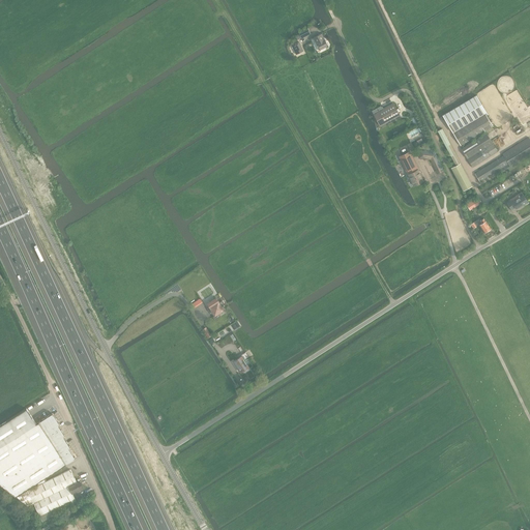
[(295,36),(297,40),(301,38),(311,34),(307,28),(298,33),(299,34),(295,36)]
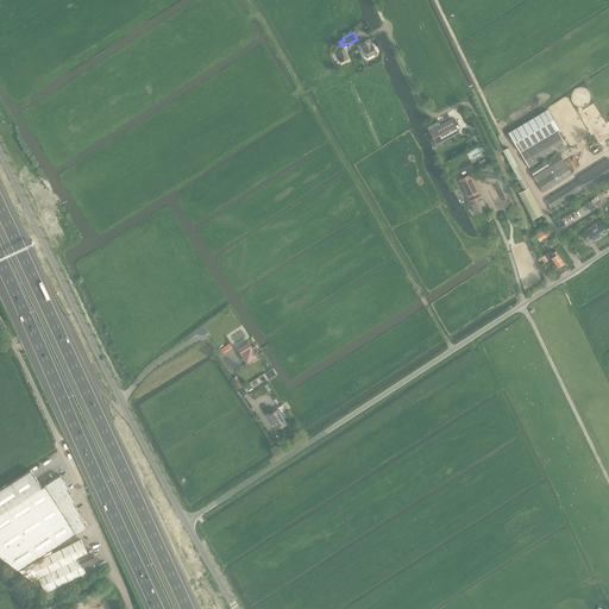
[(376,52),(369,39),(360,44),(362,48),(360,49),(360,51),(363,56),(365,57),(366,56),(368,57),(376,52)]
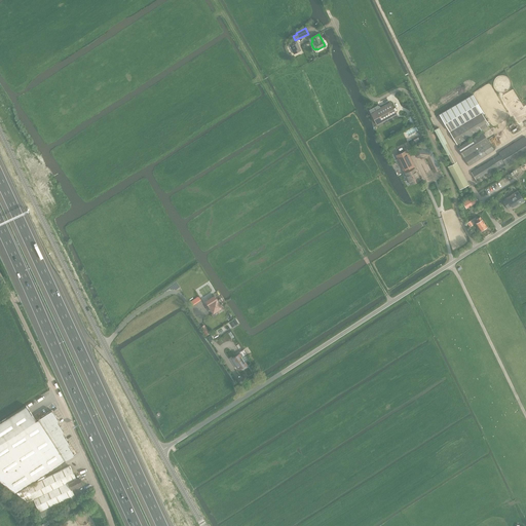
[(294,54),(301,50),(297,42),(290,45),(294,54)]
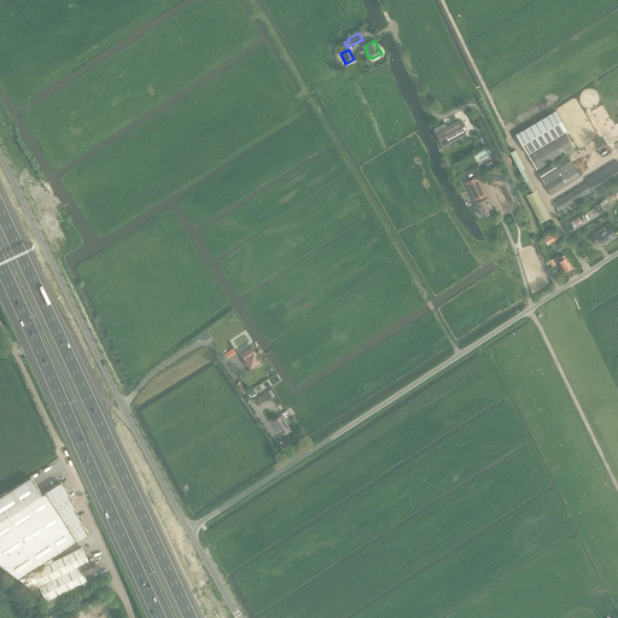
[(555,111),(516,134),(528,155),(565,132),(567,130),(555,111)]
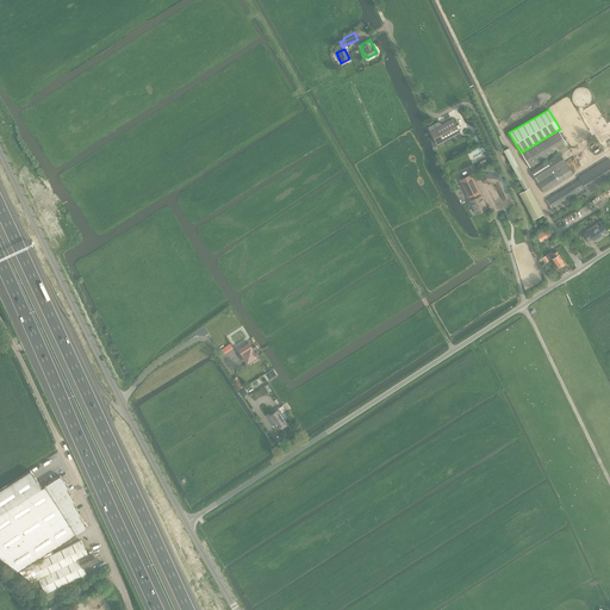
[(453,119),(430,131),(431,132),(436,141),(442,141),(442,142),(460,132),(458,130),(456,126),(453,119)]
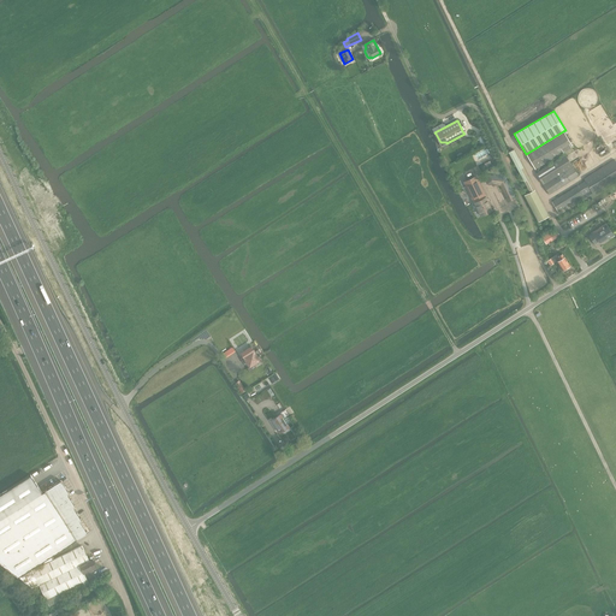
[(535,170),(573,147),(563,131),(526,154),(535,170)]
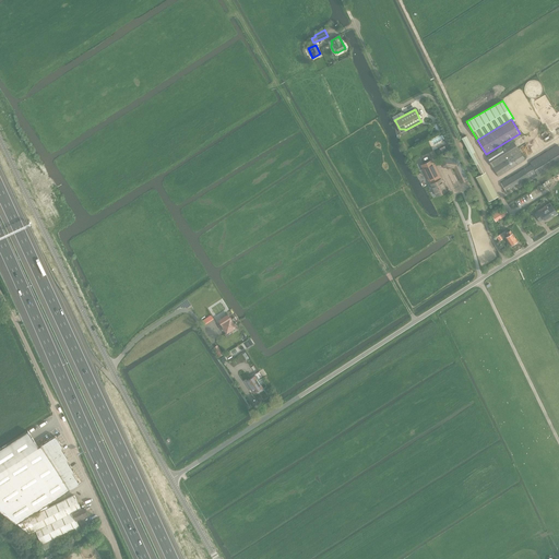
[(439,122),(433,126),(436,129),(435,129),(437,133),(443,130),(439,122)]
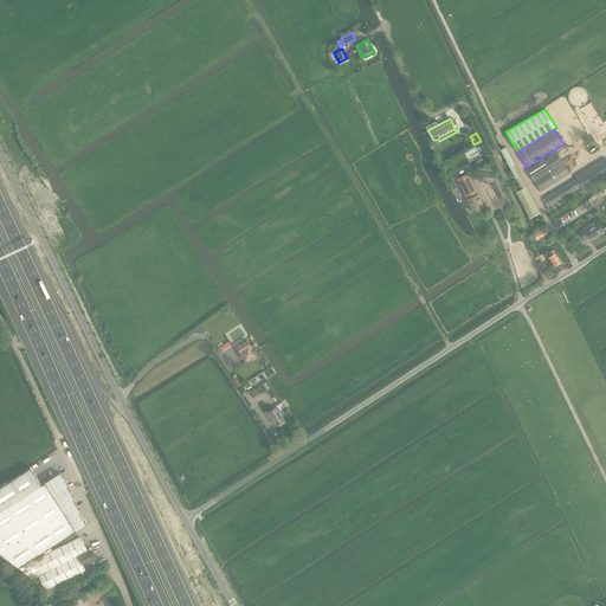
[(527,171),(534,181),(540,192),(569,173),(556,153),(527,171)]
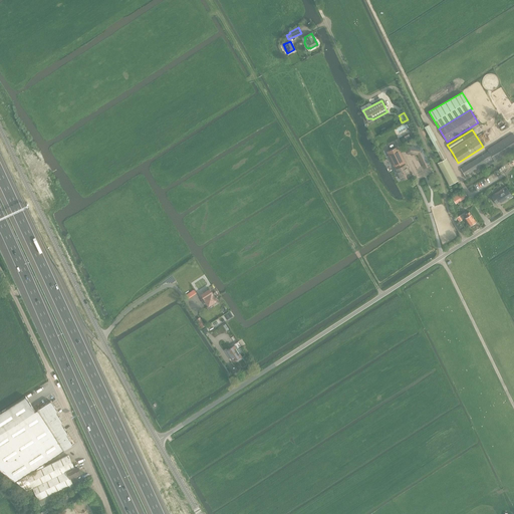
[(461,169),(466,177),(479,168),(482,172),(513,151),(513,136),(513,134),(487,150),(488,151),(461,169)]
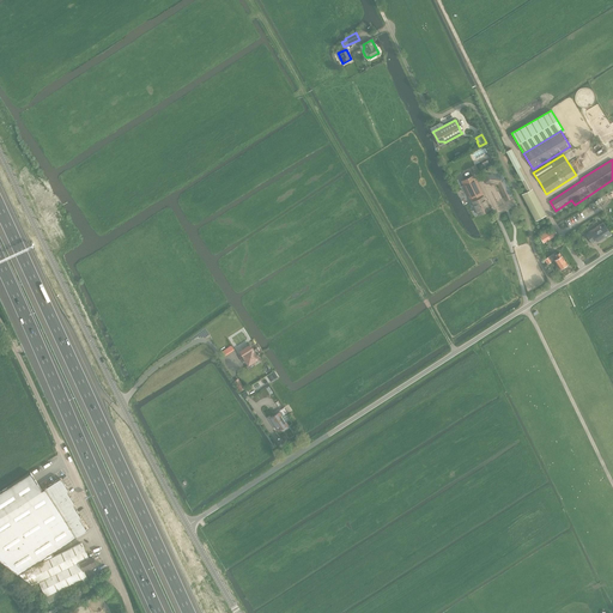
[(485,174),(484,183),(493,183),(499,183),(505,199),(513,195),(501,170),(493,174),(485,174)]
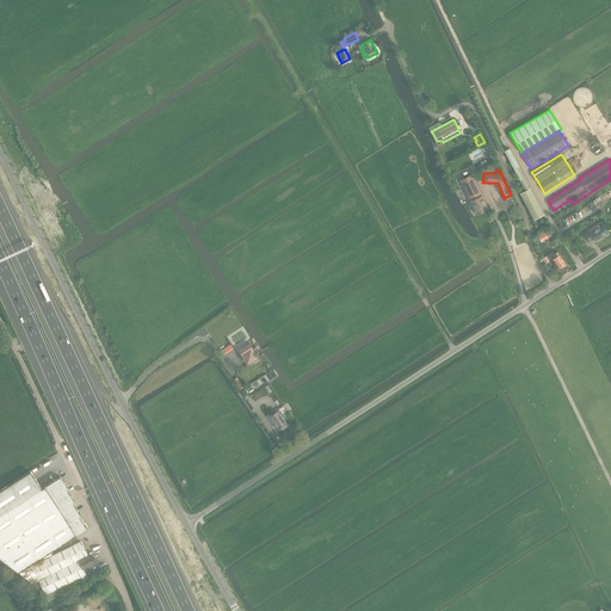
[(481,196),(471,176),(461,181),(469,199),(464,202),(466,205),(471,203),(477,214),(488,209),(485,202),(486,199),(485,198),(482,197),(482,196),(481,196)]
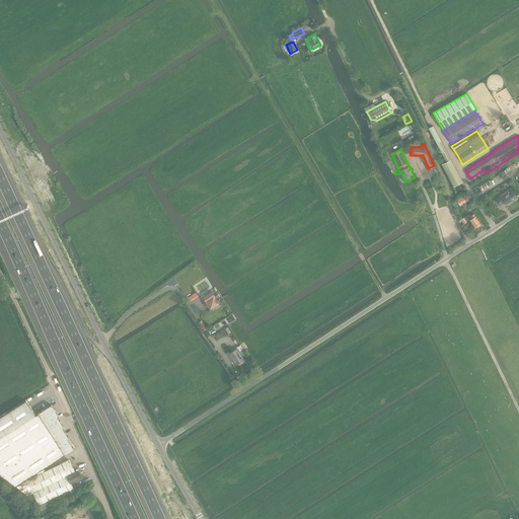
[(500,197),(497,199),(501,206),(505,204),(506,205),(517,198),(512,191),(501,198),(500,197)]
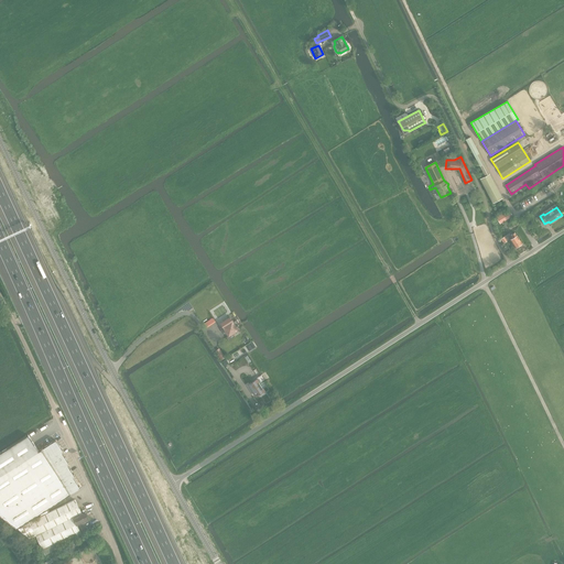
[(497,218),(500,224),(512,216),(509,210),(497,218)]
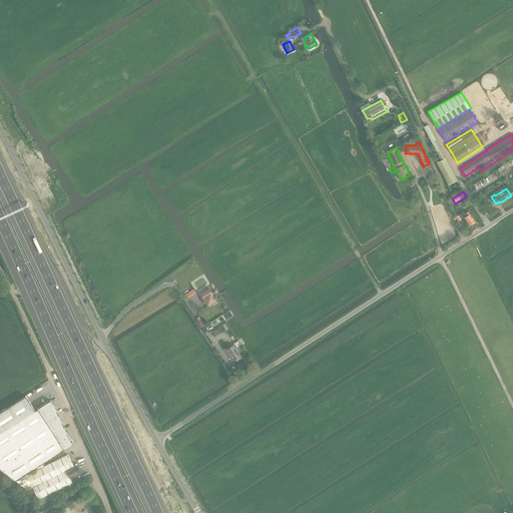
[(475,221),(468,211),(466,213),(467,215),(464,217),(469,225),(469,224),(470,224),(472,223),(472,222),(475,221)]
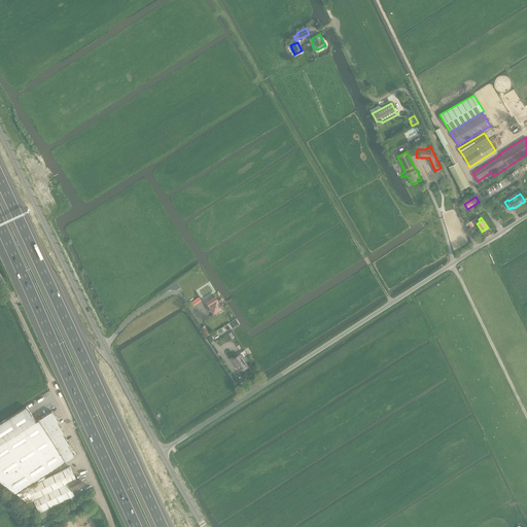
[(222,308),(215,296),(206,303),(213,313),(214,313),(222,308)]
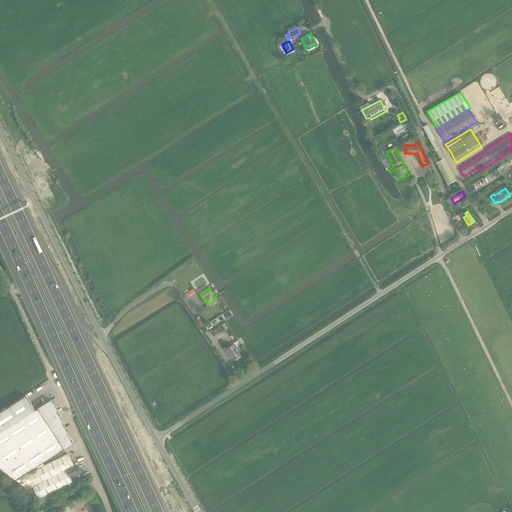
[(199,316),(195,319),(201,327),(204,325),(199,316)]
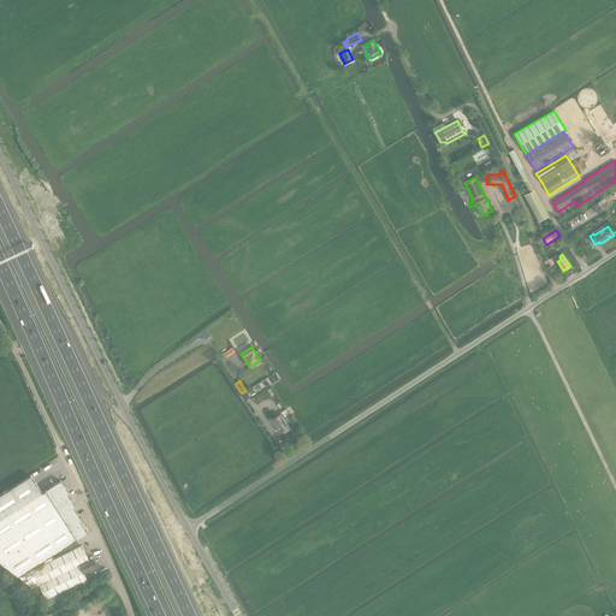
[(280,414),(276,418),(272,420),(280,433),(289,427),(280,414)]
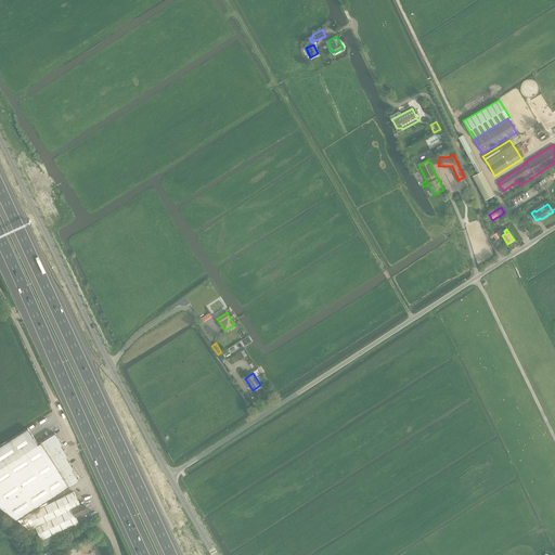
[(27,428),(0,444),(0,467),(38,443),(27,428)]
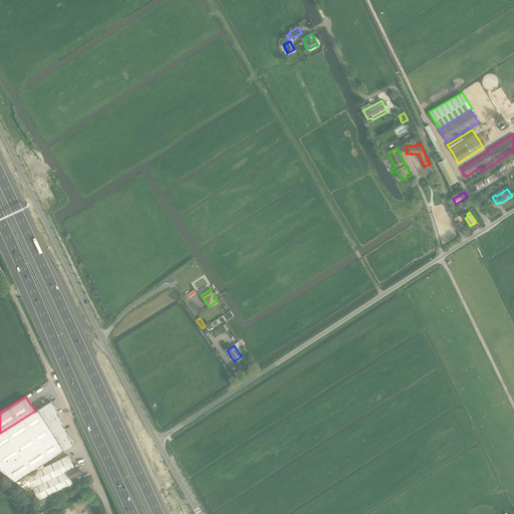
[(71,442),(66,435),(68,434),(67,433),(66,431),(61,424),(63,423),(62,422),(61,420),(56,413),(57,412),(57,411),(56,409),(51,401),(35,411),(0,433),(0,469),(8,475),(27,490),(32,488),(38,500),(72,483),(70,479),(73,477),(73,476),(76,475),(80,472),(77,467),(74,469),(68,455),(42,468),(39,469),(38,467),(51,458),(73,445),(72,444),(71,442)]
